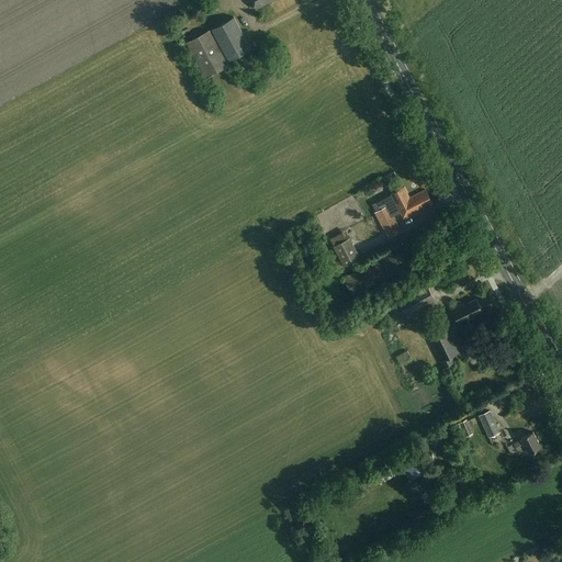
[(210,8),(206,1),(195,8),(197,11),(175,23),(178,27),(200,17),(199,13),(210,8)]
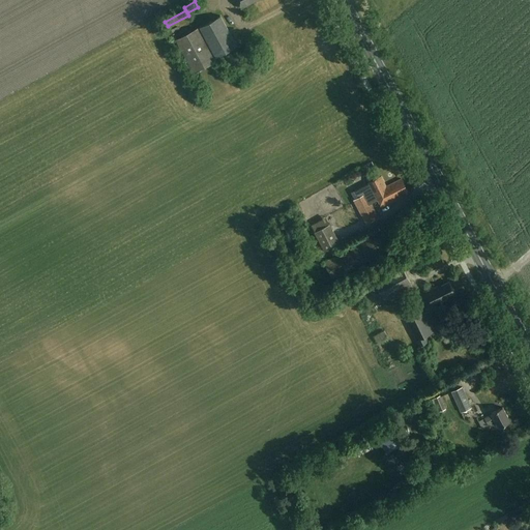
[(237,45),(221,15),(200,26),(215,56),(237,45)]
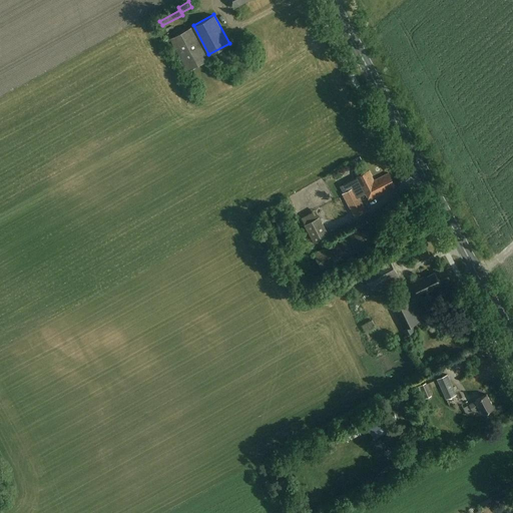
[(209,59),(191,26),(171,37),(173,42),(170,44),(172,49),(176,47),(189,70),(209,59)]
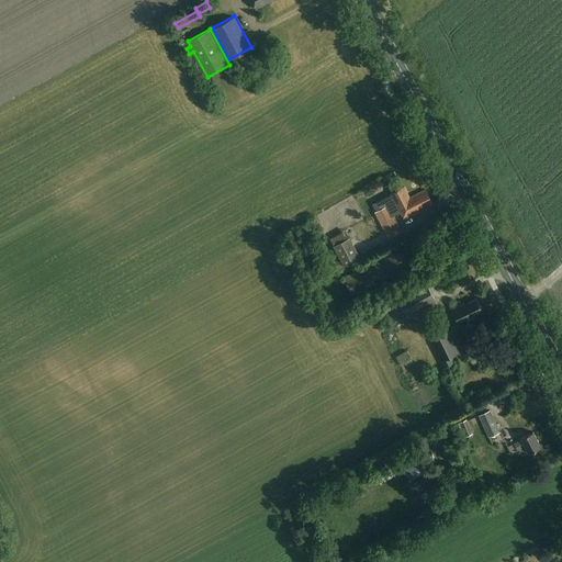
[(265,52),(272,47),(267,38),(259,43),(265,52)]
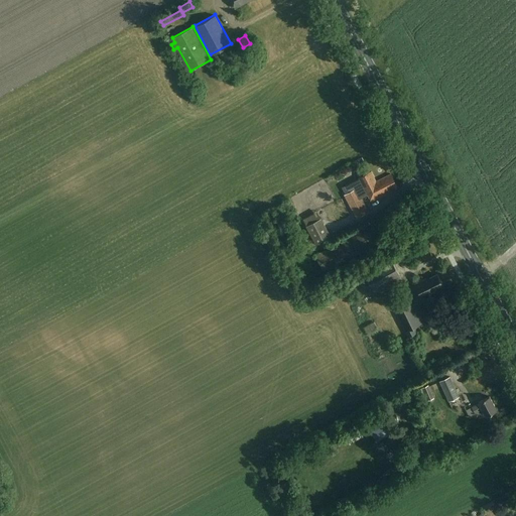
[(377,180),(372,171),(360,177),(364,185),(345,196),(345,197),(342,198),(345,205),(349,203),(356,218),(369,212),(361,198),(372,191),(375,198),(389,190),(388,188),(397,184),(391,173),(377,180)]
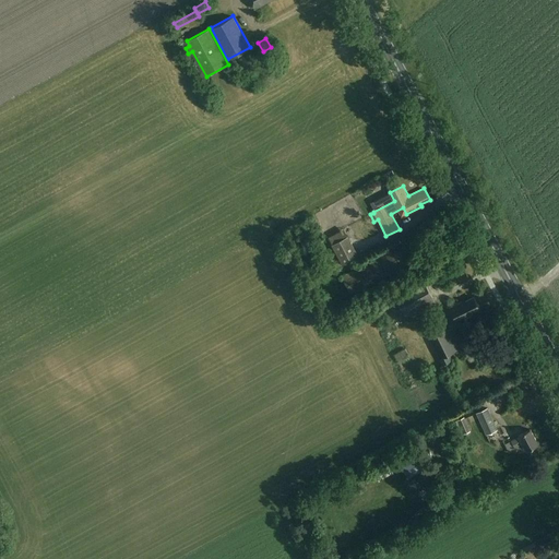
[(359,256),(348,236),(331,245),(342,265),(359,256)]
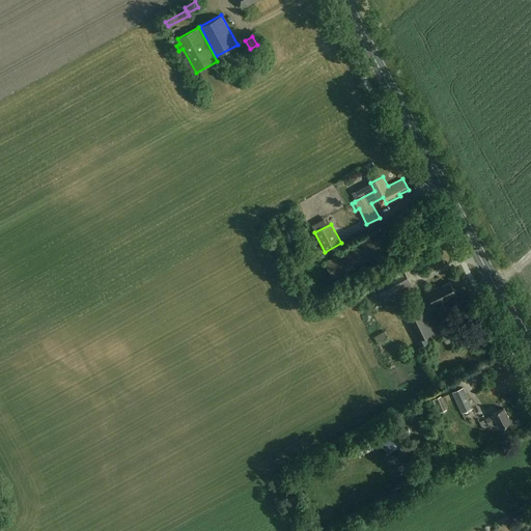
[(396,247),(387,230),(325,262),(334,280),(396,247)]
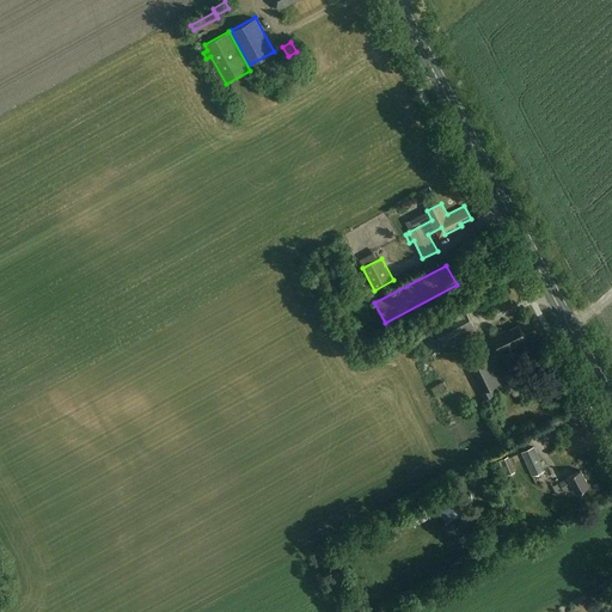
[(478,334),(465,310),(434,326),(447,350),(478,334)]
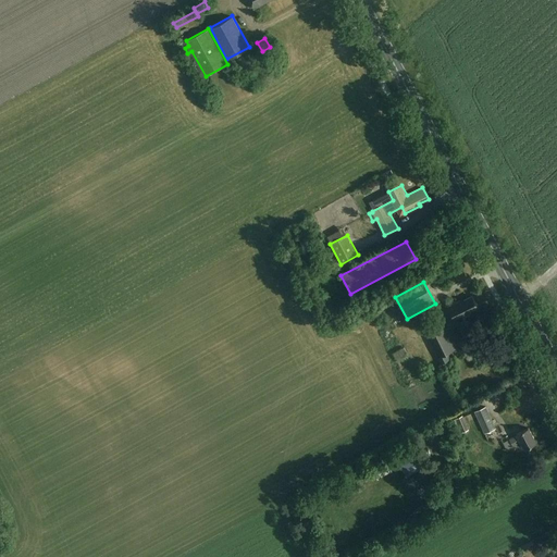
[(480,309),(473,295),(459,301),(458,300),(449,305),(455,316),(448,319),(452,326),(460,322),(459,320),(480,309)]
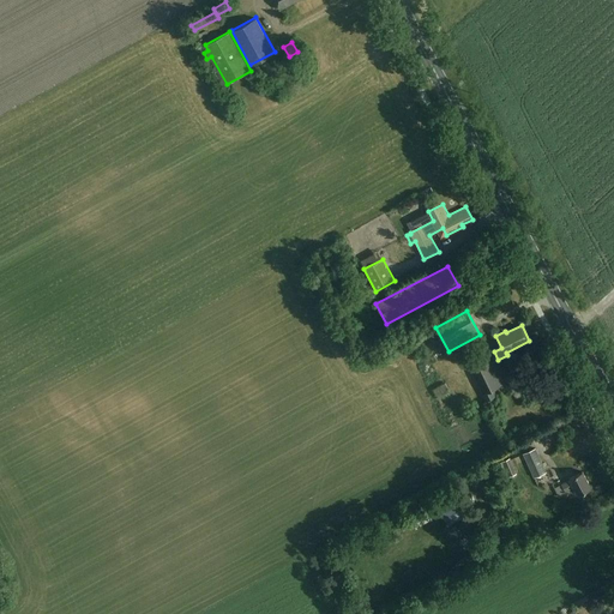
[(486,401),(498,396),(494,389),(503,384),(491,360),(470,369),(486,401)]
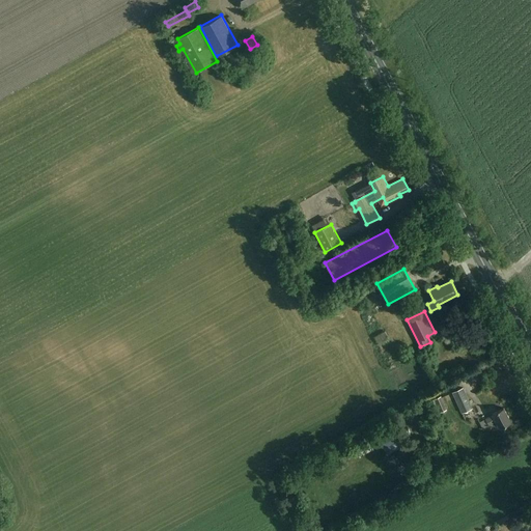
[(390,342),(385,332),(375,337),(381,347),(390,342)]
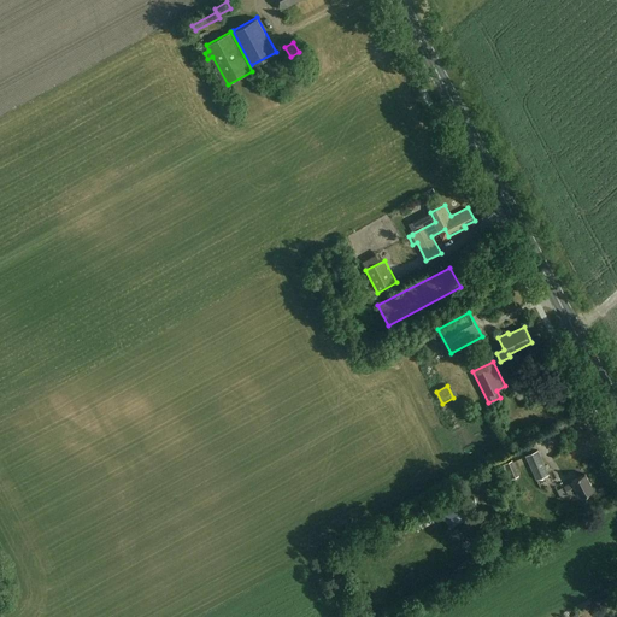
[(532,469),(544,463),(538,451),(526,457),(532,469)]
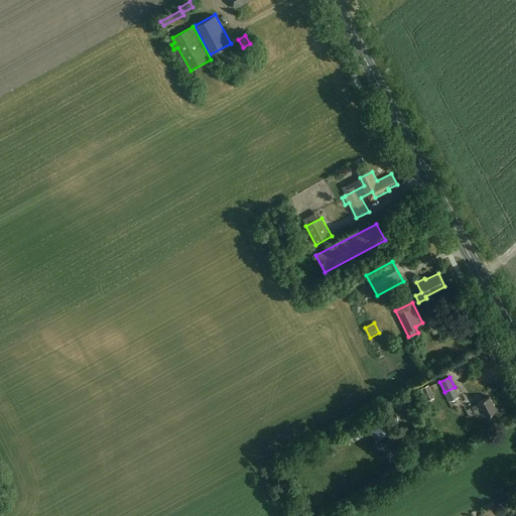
[(434,398),(428,385),(422,388),(428,401),(434,398)]
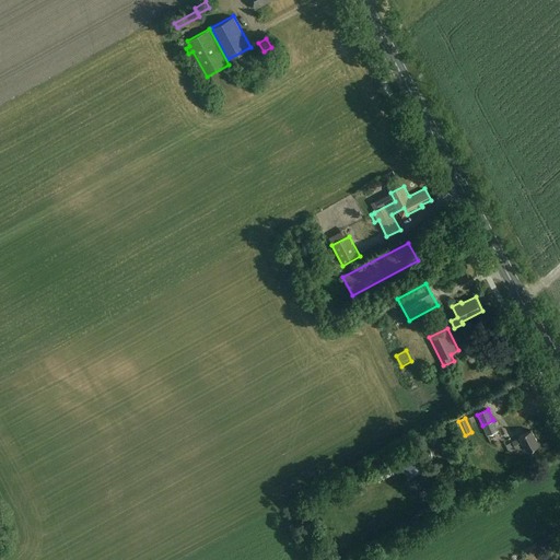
[(493,420),(482,426),(487,435),(498,431),(493,420)]
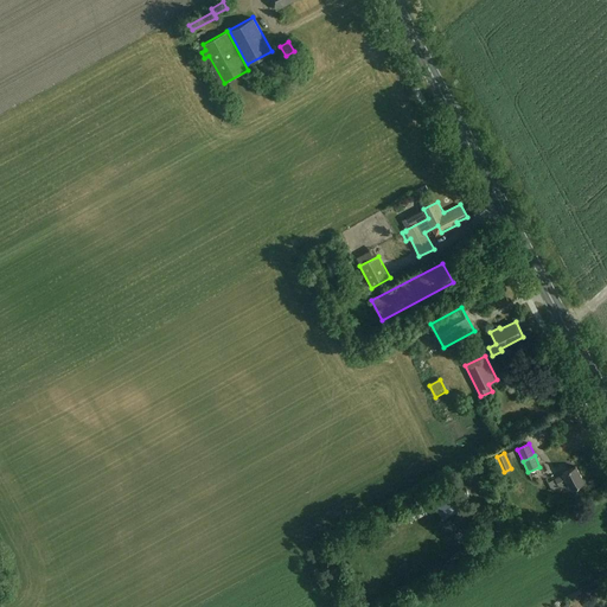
[(586,481),(577,465),(563,472),(564,473),(555,478),(560,486),(569,481),(573,487),(586,481)]
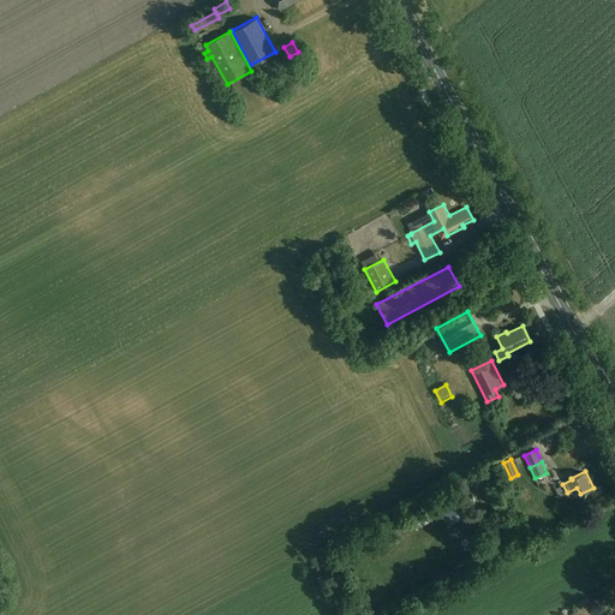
[(545,524),(536,525),(537,536),(547,535),(545,524)]
